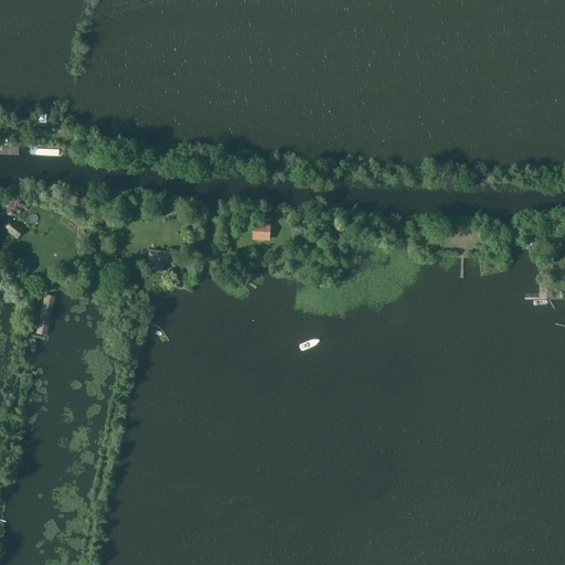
[(16,223),(14,224),(10,221),(4,227),(9,231),(8,232),(17,240),(24,231),(16,223)]
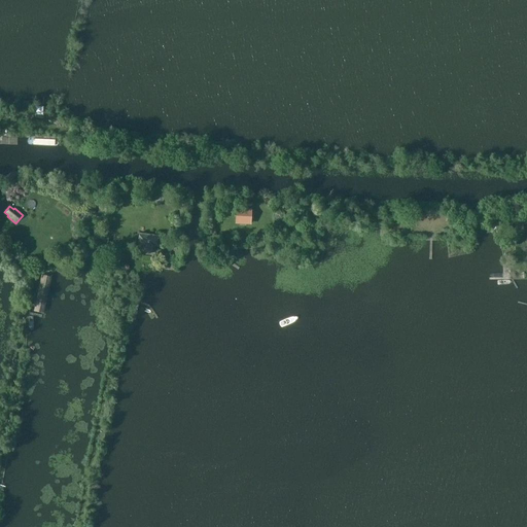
[(251,223),(251,212),(237,211),(237,223),(251,223)]
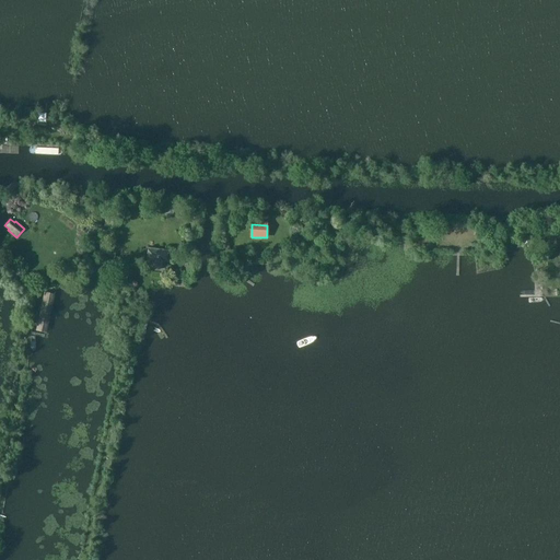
[(168,263),(170,252),(150,249),(148,259),(153,260),(152,267),(163,268),(164,261),(168,263)]
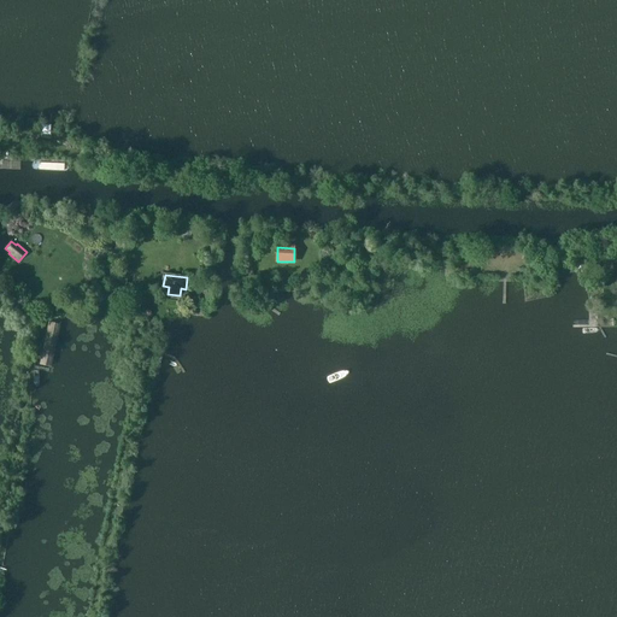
[(595,293),(604,291),(601,281),(592,283),(595,293)]
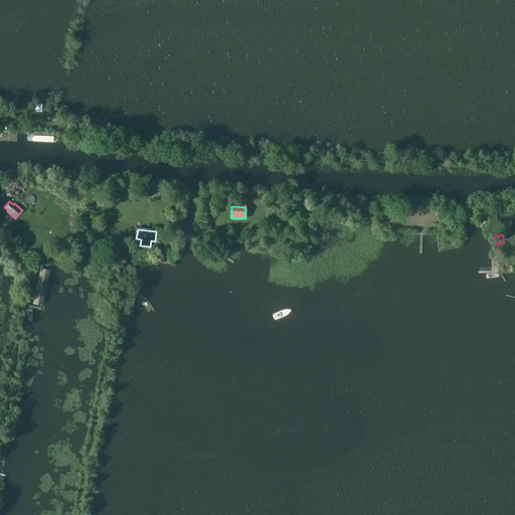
[(51,270),(41,268),(33,304),(43,306),(51,270)]
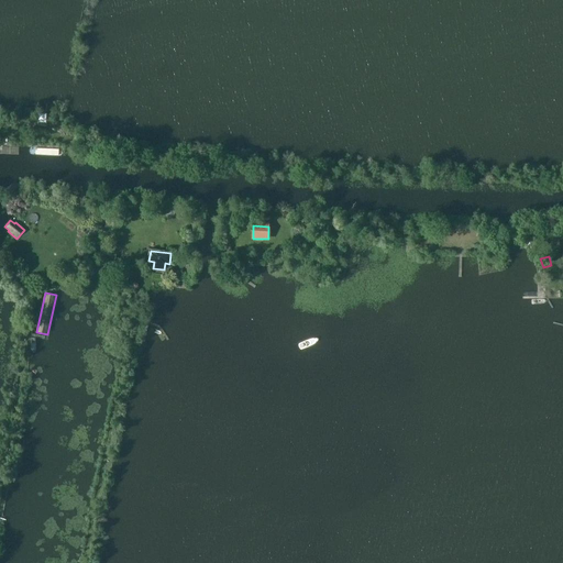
All buildings are outlined.
